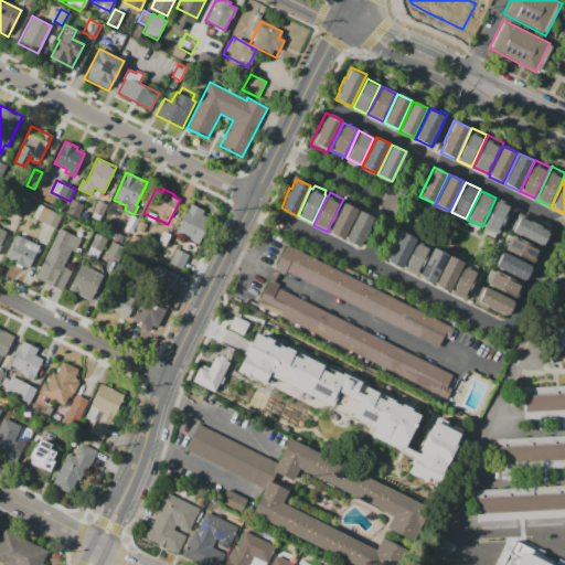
[(17,210),(23,195),(31,200),(24,213),(17,210)]
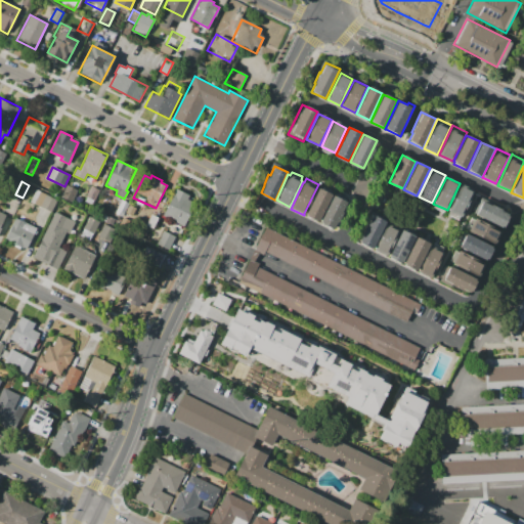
[(461,184),(473,190),(461,217),(448,211),(461,184)]
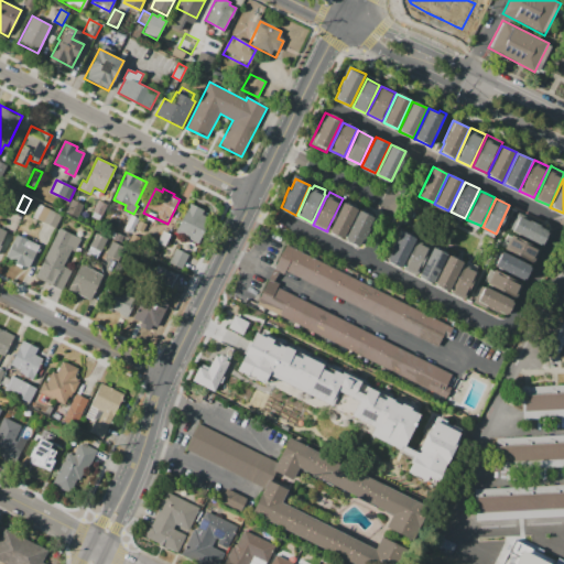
[(66,210),(71,199),(83,205),(77,216),(66,210)]
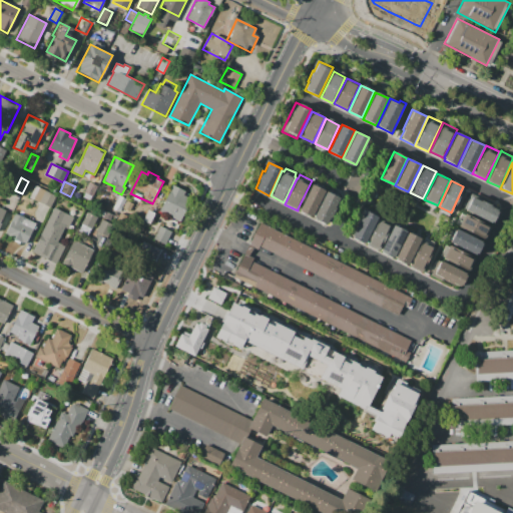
[(83,191),(88,181),(97,185),(92,195),(83,191)]
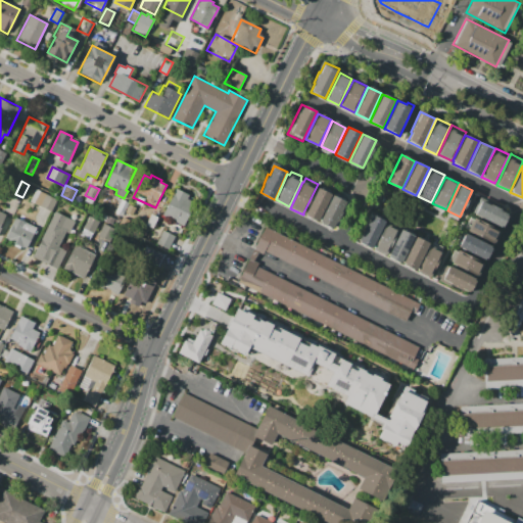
[(332,195),(327,203),(318,222),(304,216),(318,188),(332,195)]
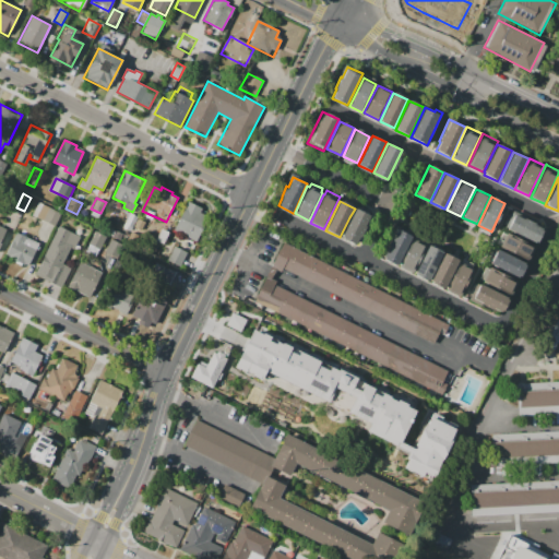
[(32,215),(38,202),(61,213),(56,226),(32,215)]
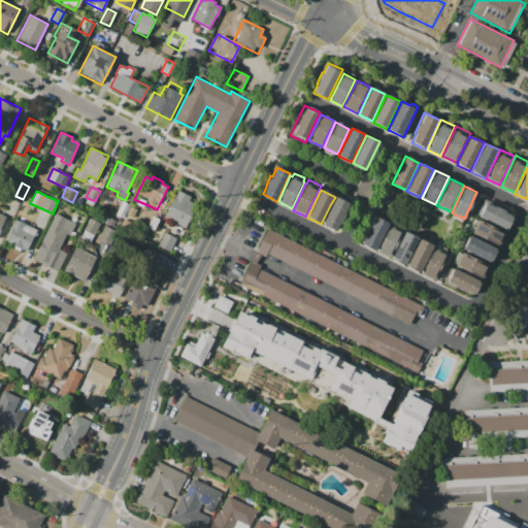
[(177,191),(191,197),(189,200),(198,205),(188,228),(165,218),(177,191)]
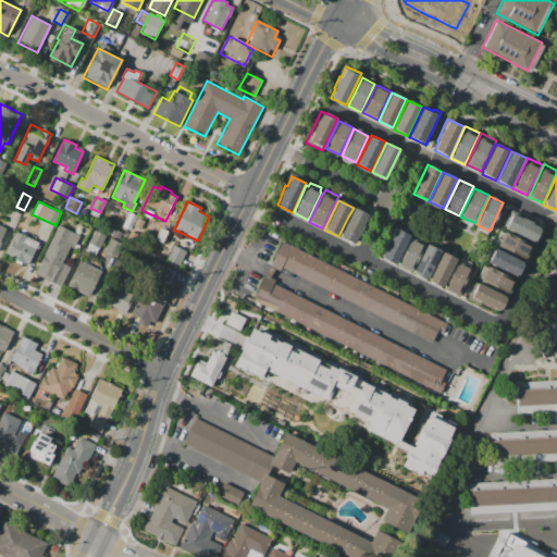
[(368,214),(363,225),(364,225),(359,237),(358,236),(355,244),(341,237),(355,208),(368,214)]
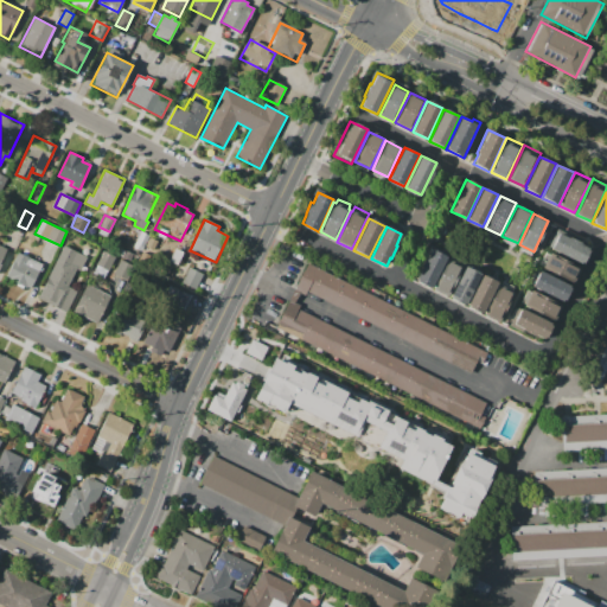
[(148,234),(144,244),(141,251),(133,248),(141,230),(148,234)]
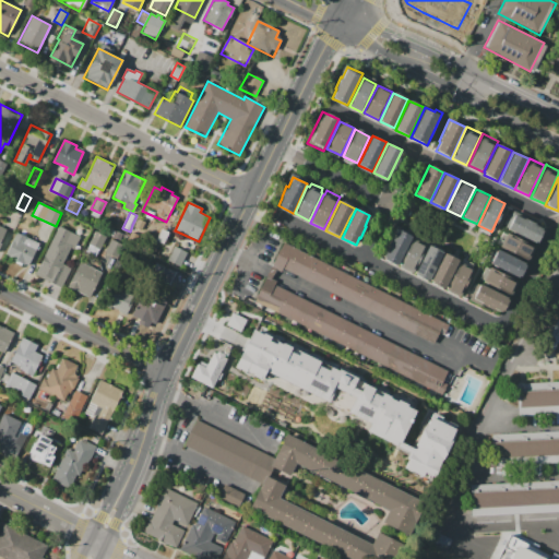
[(513,214),(524,219),(524,218),(535,223),(534,225),(544,229),(537,244),(507,229),(513,214)]
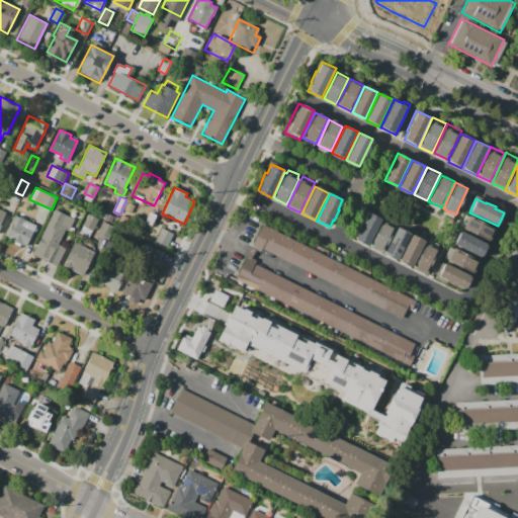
[(74,219),(68,231),(66,230),(59,245),(66,248),(59,264),(45,257),(47,254),(35,249),(54,209),(74,219)]
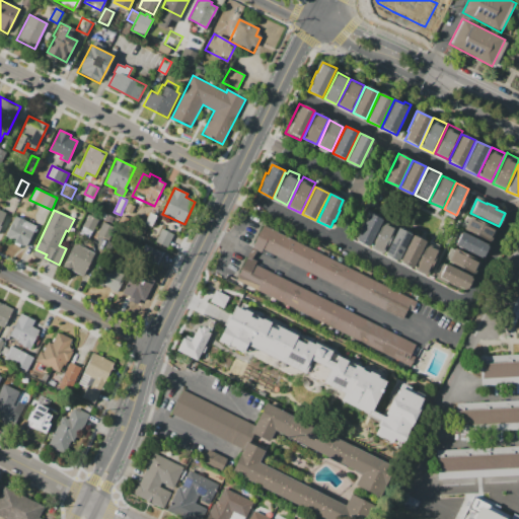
[(98,219),(91,232),(81,227),(87,213),(98,219)]
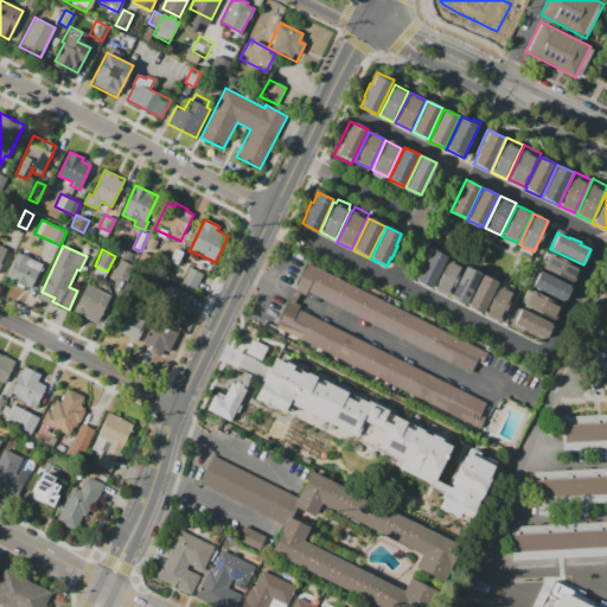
[(184,253),(177,266),(170,262),(176,249),(184,253)]
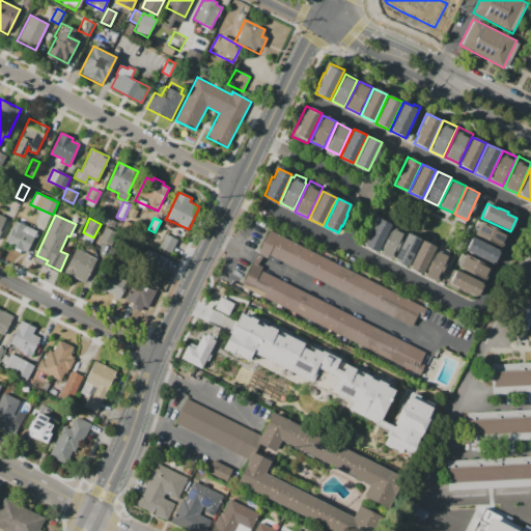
[(391,225),(378,253),(364,246),(368,236),(367,236),(371,226),(372,226),(376,218),(391,225)]
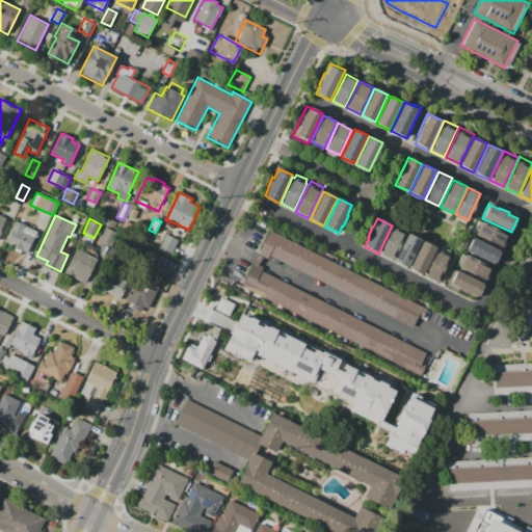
[(37,231),(27,254),(5,243),(16,220),(37,231)]
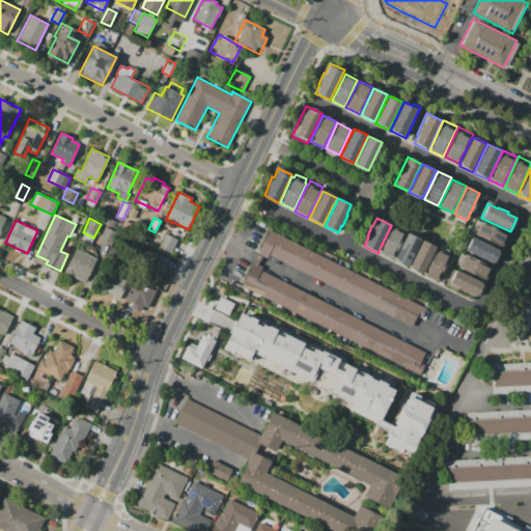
[(481,221),(509,233),(502,248),(474,235),(481,221)]
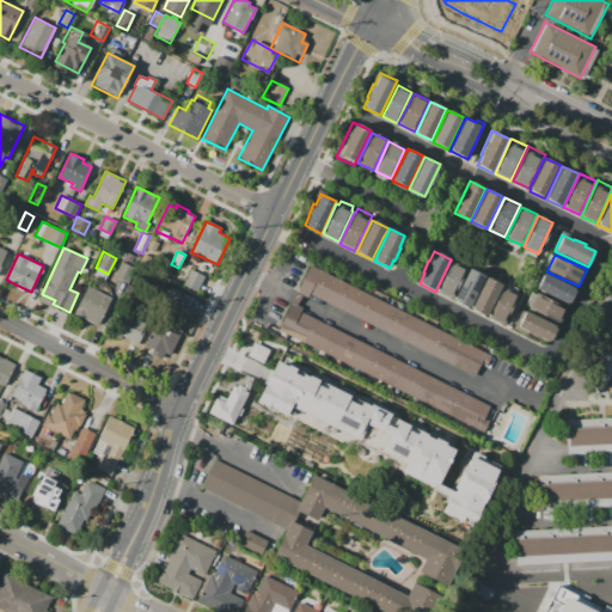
[(115,276),(122,261),(134,267),(127,282),(115,276)]
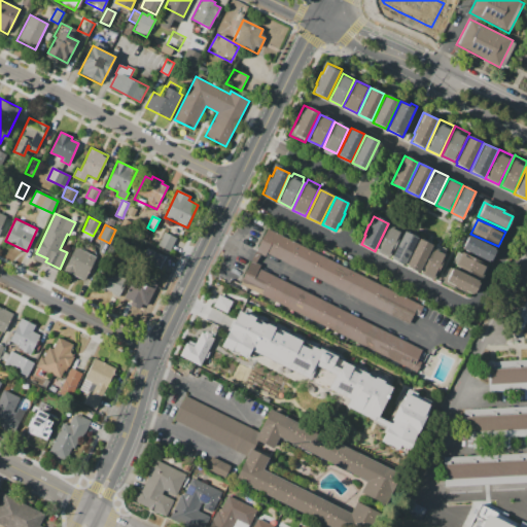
[(389,257),(377,251),(389,224),(401,231),(389,257)]
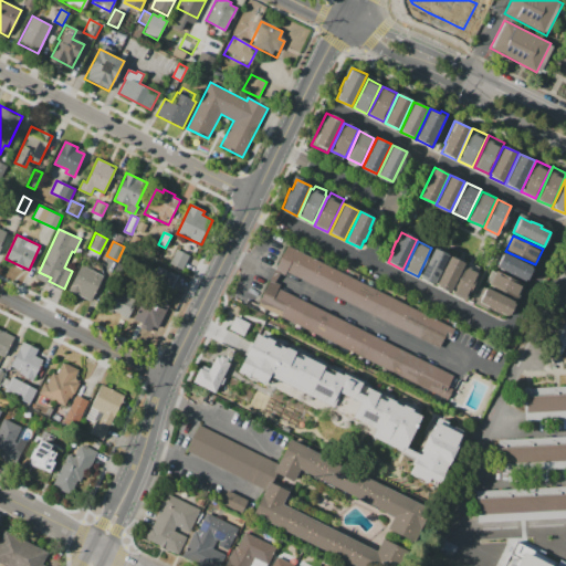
[(286,244),(453,329),(442,350),(275,266),(286,244)]
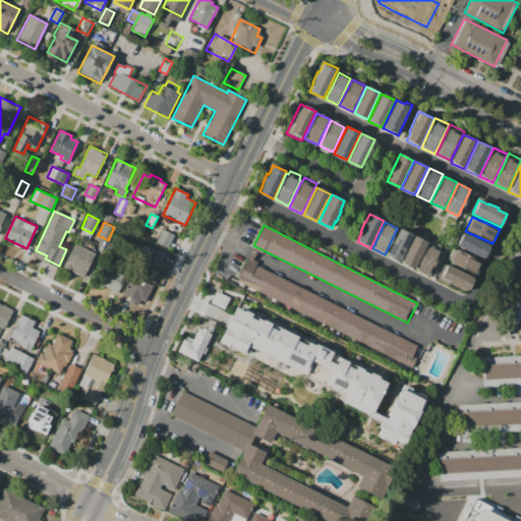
[(413,235),(400,263),(386,256),(399,228),(413,235)]
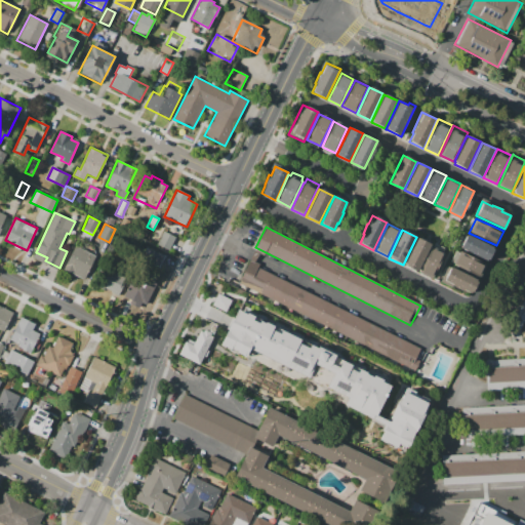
[(175,237),(168,251),(157,245),(163,231),(175,237)]
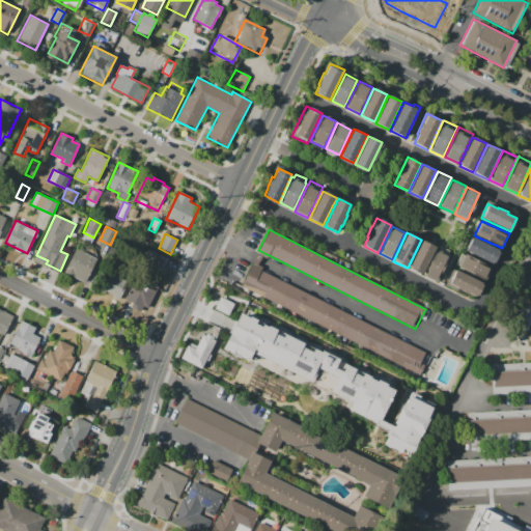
[(472,236),(501,250),(495,264),(466,251),(472,236)]
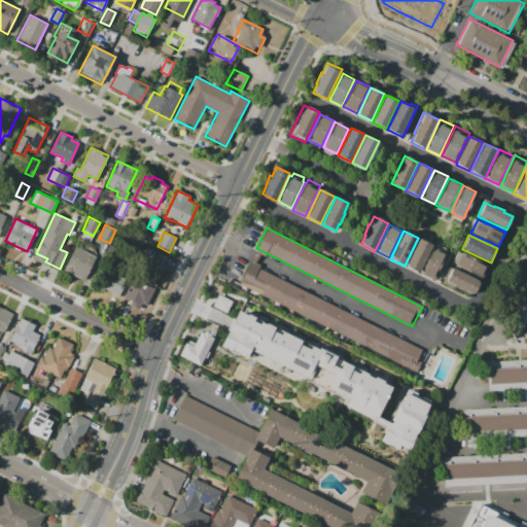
[(432,245),(419,273),(406,267),(419,239),(432,245)]
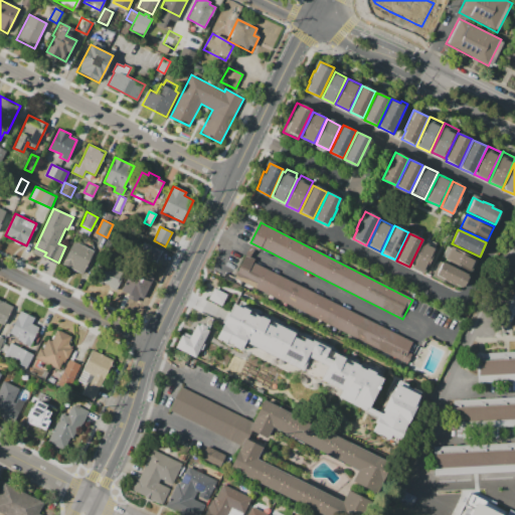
[(61,264),(72,240),(94,250),(88,266),(90,267),(84,275),(61,264)]
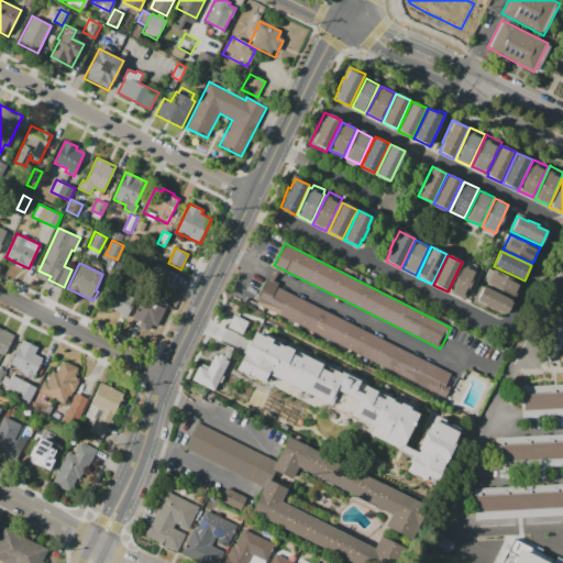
[(169,287),(150,278),(157,263),(176,273),(169,287)]
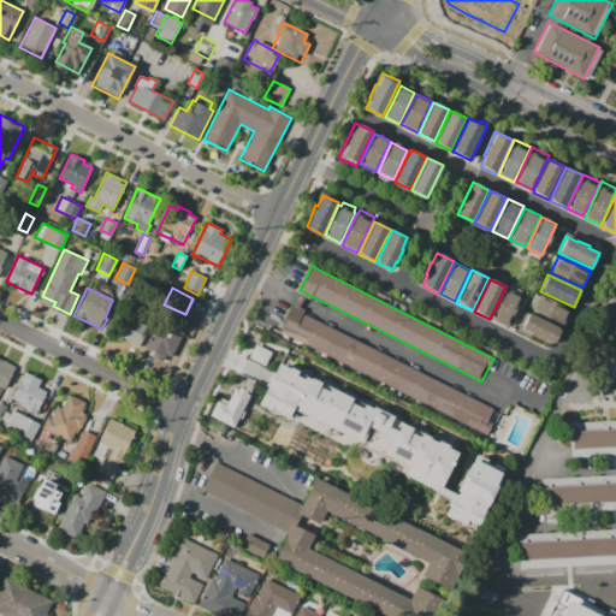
[(523,297),(509,327),(492,319),(507,289),(523,297)]
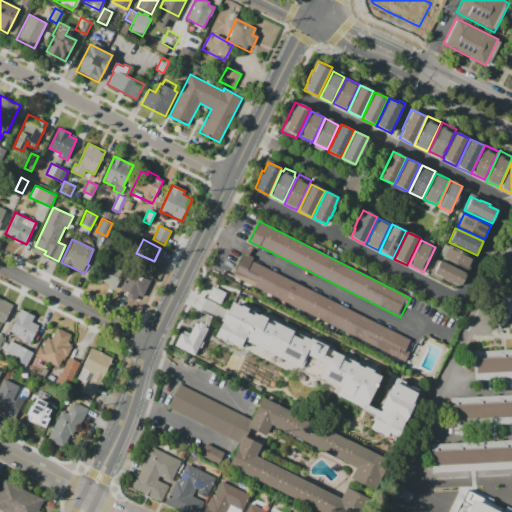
[(448,245),(476,258),(470,272),(442,259),(448,245)]
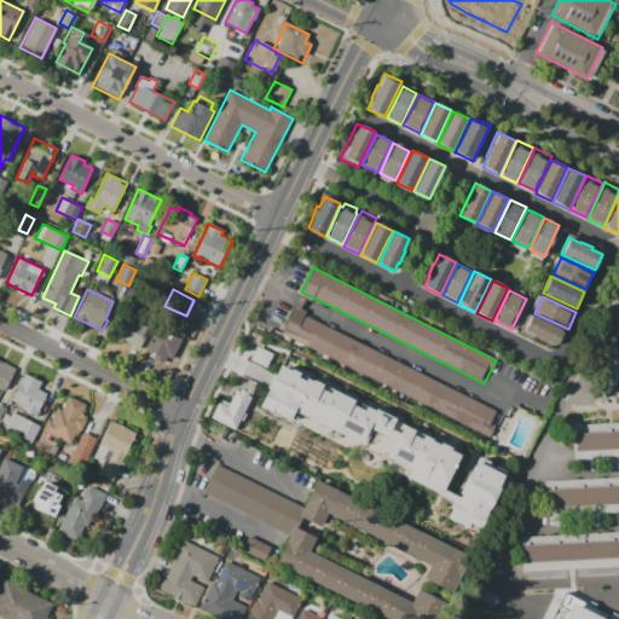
[(294,310),(496,412),(484,435),(282,333),(288,319),(294,310)]
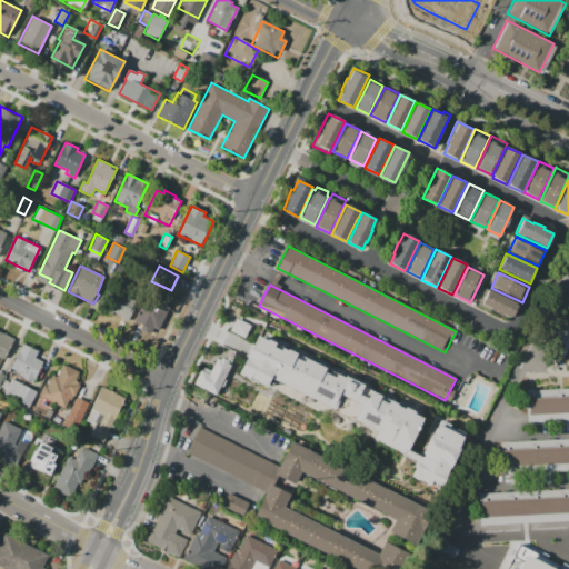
[(138,301),(129,320),(101,308),(110,288),(138,301)]
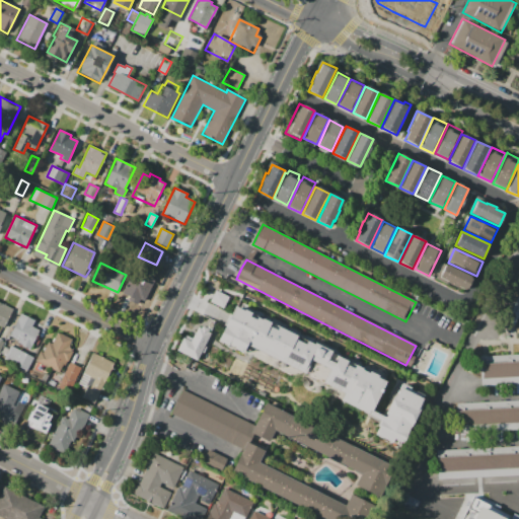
[(446,264),(474,277),(467,292),(439,278),(446,264)]
